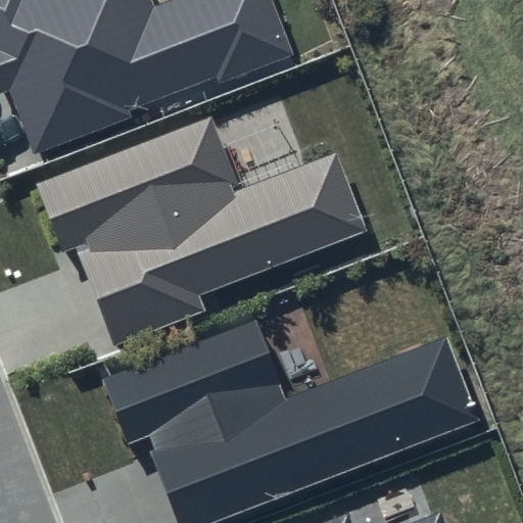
[(0,0),(0,93),(11,89),(35,153),(294,55),(271,0),(171,0),(152,7),(148,0),(0,0)]
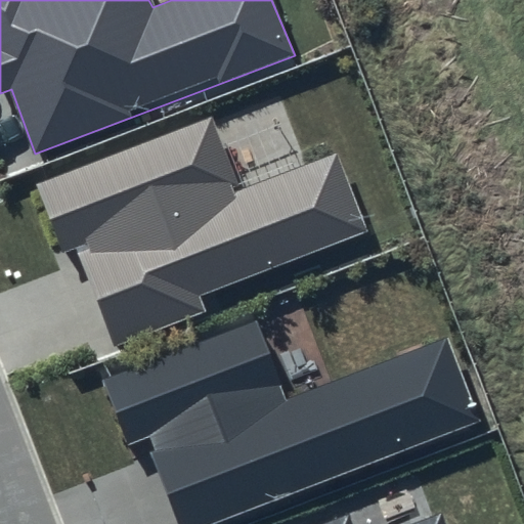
[(211,116),(36,183),(61,254),(76,249),(114,348),(206,312),(199,297),(368,231),(335,153),(242,189),(211,116)]
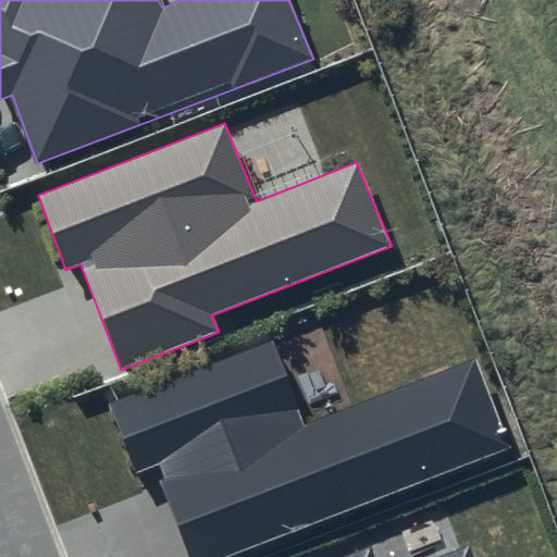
[(271,338),(110,401),(138,473),(156,467),(190,556),(231,556),(510,447),(474,359),(306,425),(271,338)]
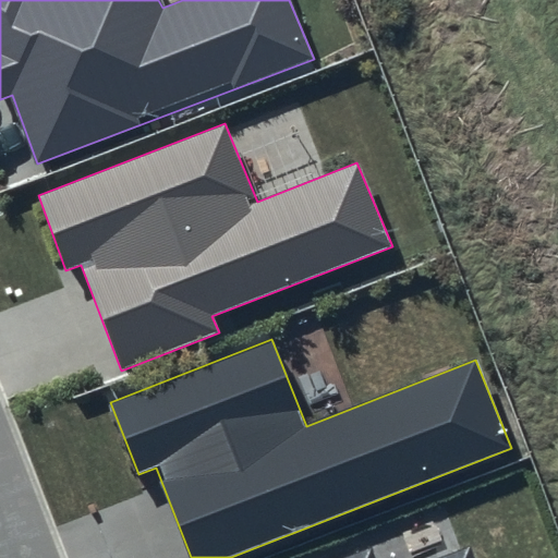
[(374,557),(370,546),(338,557),(473,557),(469,547),(438,557),(374,557)]
